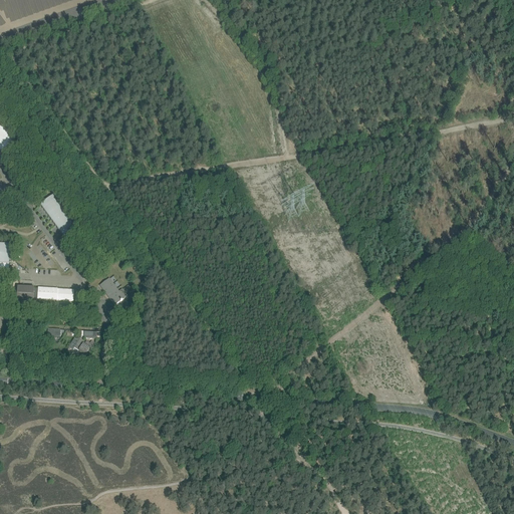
[(0,149),(5,157),(19,147),(0,120),(0,149)]
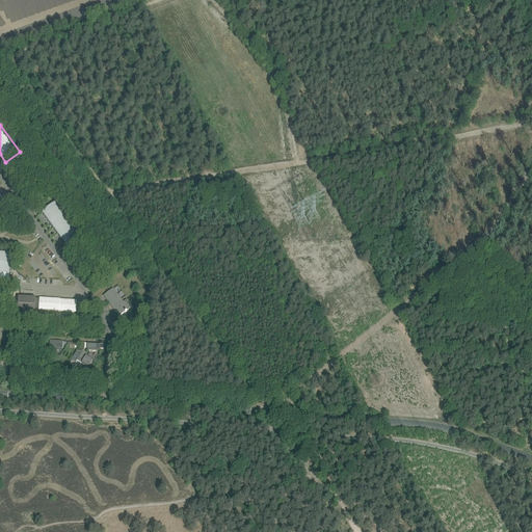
[(56,202),(43,212),(67,245),(81,236),(56,202)]
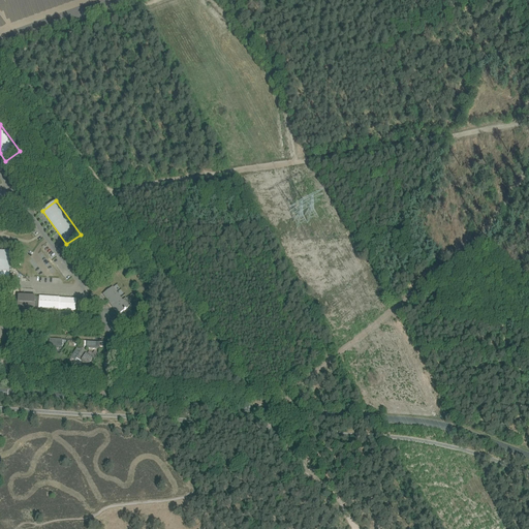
[(0,271),(9,272),(10,252),(0,251),(0,271)]
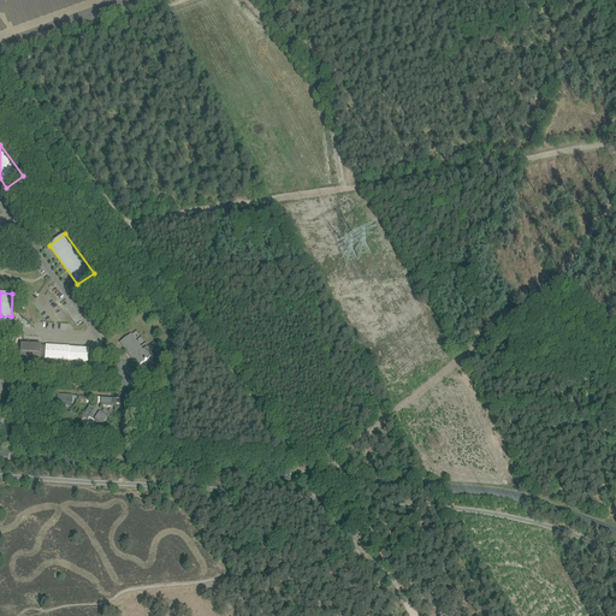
[(131,335),(120,343),(137,367),(149,359),(131,335)]
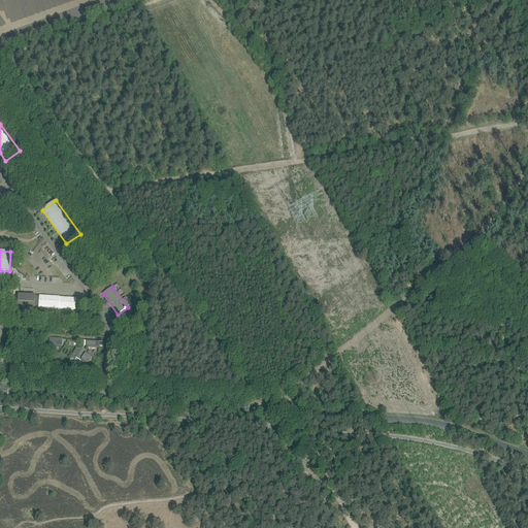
[(34,312),(35,307),(75,309),(76,298),(19,295),(18,311),(34,312)]
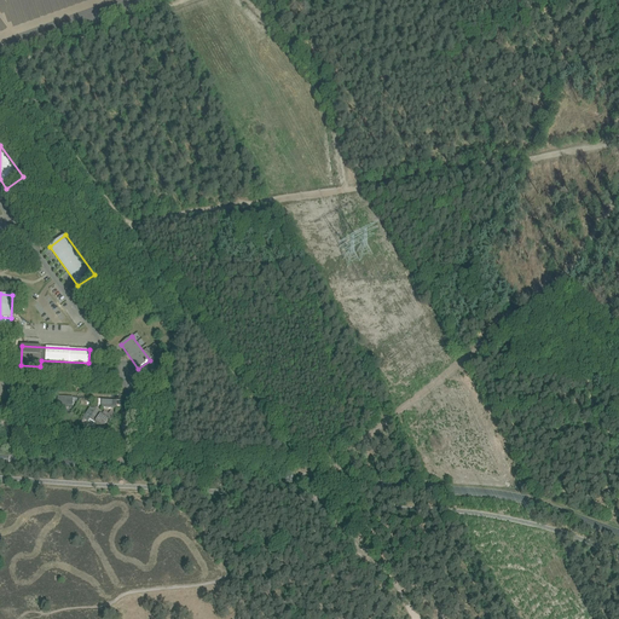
[(62,397),(58,397),(57,406),(61,406),(73,408),(73,398),(62,397)]
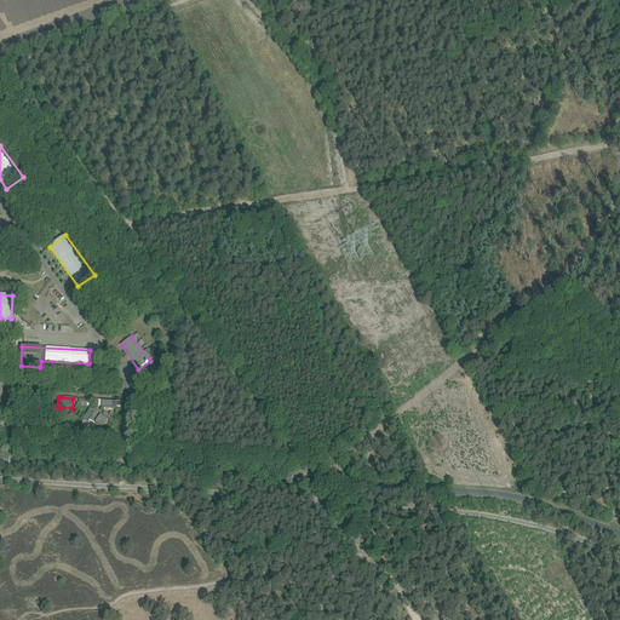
[(108,415),(107,418),(97,411),(89,423),(93,425),(96,424),(103,429),(107,424),(108,425),(113,419),(108,415)]
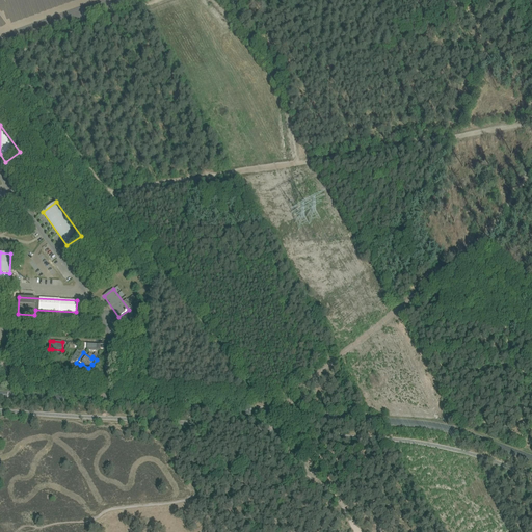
All buildings are outlined.
